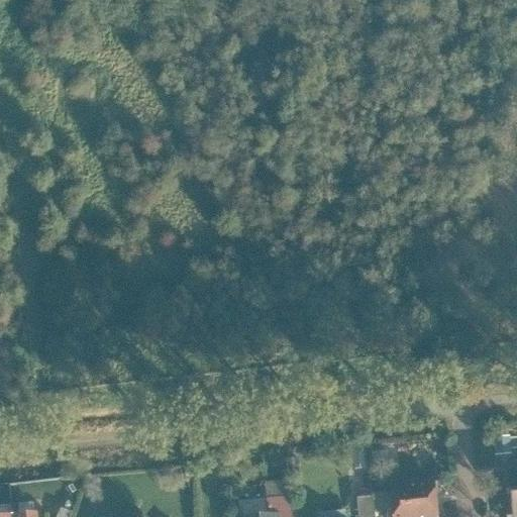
[(496,452),(512,450),(510,433),(494,435),(496,452)]
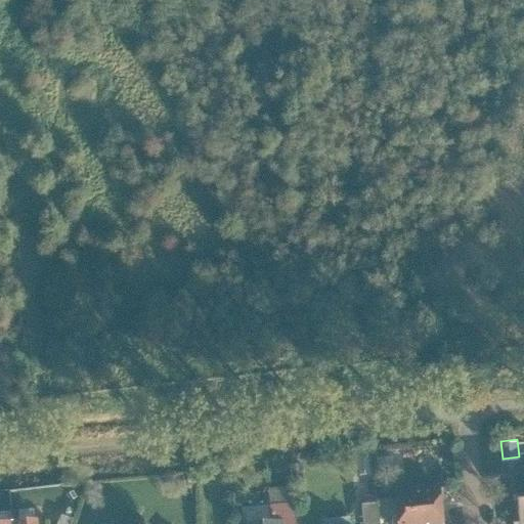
[(523,523),(523,473),(513,474),(518,523),(523,523)]
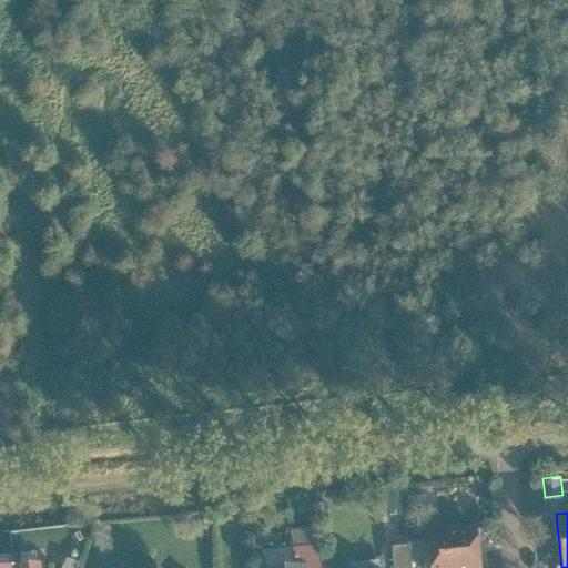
[(479,567),(476,525),(426,530),(429,567),(479,567)]
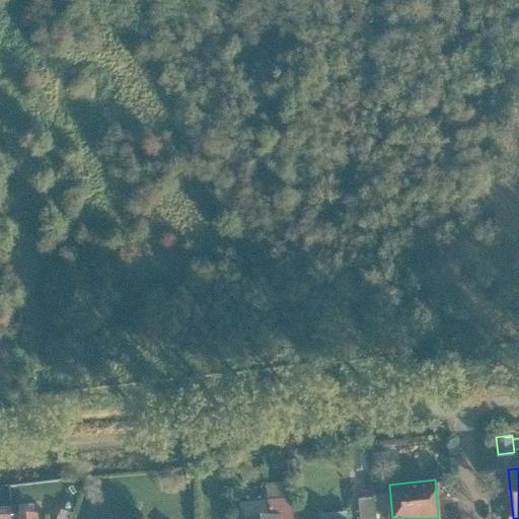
[(266,500),(267,516),(281,514),(281,518),(291,518),(290,498),(266,500)]
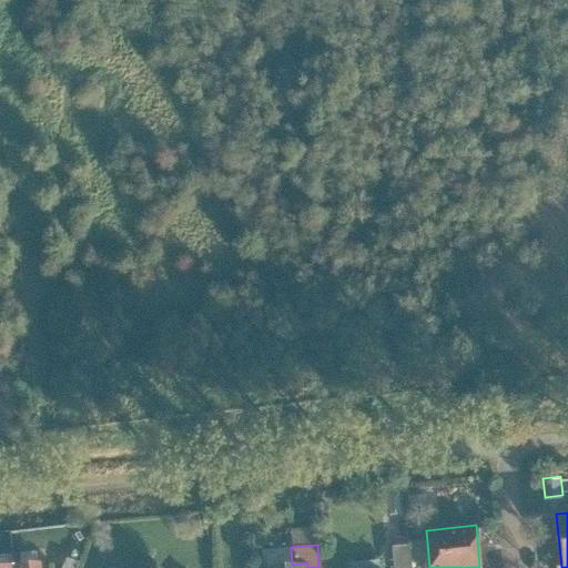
[(411,567),(408,545),(392,547),(393,567),(411,567)]
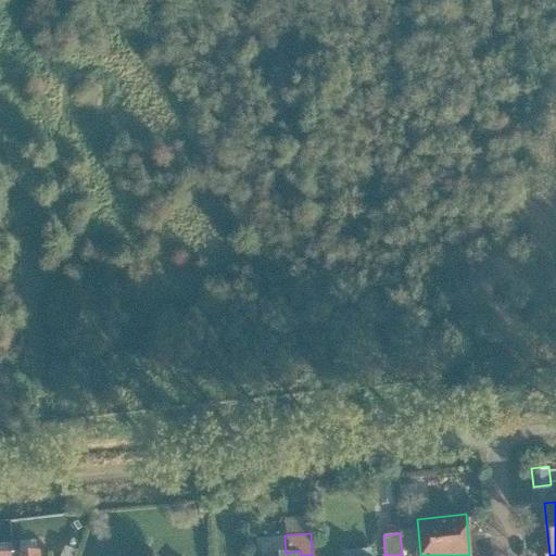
[(127,555),(154,555),(141,543),(127,555)]
